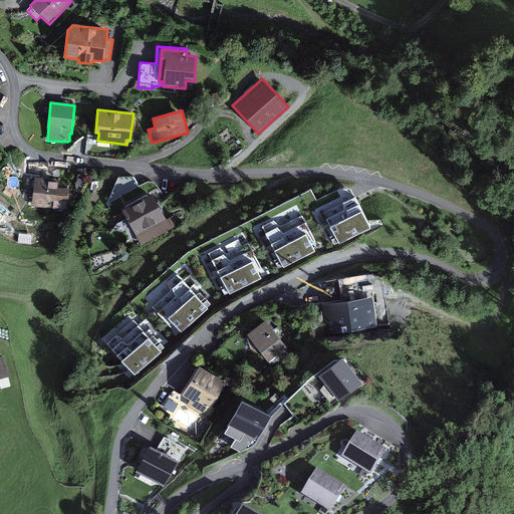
[(60,180),(35,177),(32,207),(54,208),(54,212),(68,213),(70,189),(59,188),(60,180)]
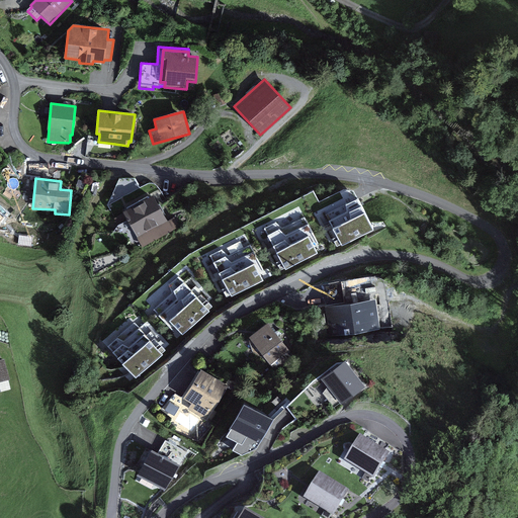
[(159,204),(154,195),(122,213),(127,222),(143,247),(179,227),(174,219),(168,222),(159,204)]
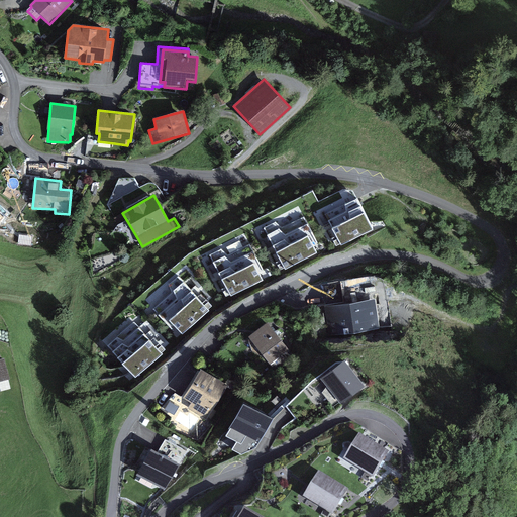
[(345,206),(357,200),(355,196),(344,202),(342,199),(322,209),(328,221),(345,212),(345,206)]
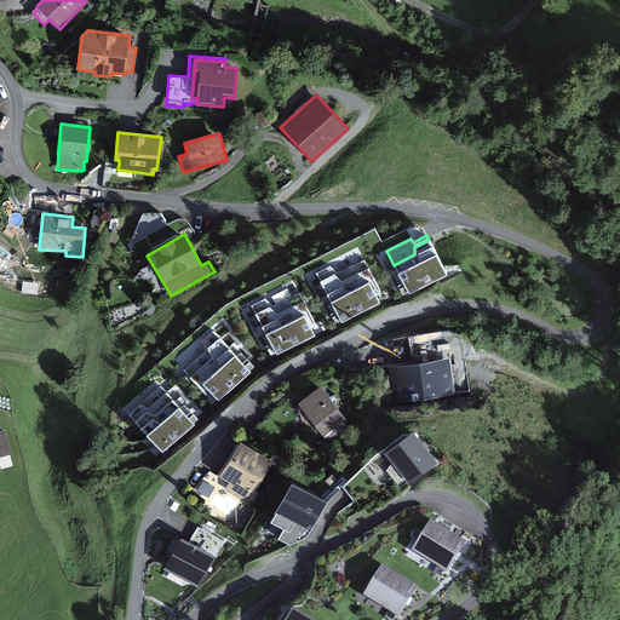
[(418,257),(434,248),(429,240),(414,247),(414,254),(394,265),(399,275),(419,265),(418,257)]
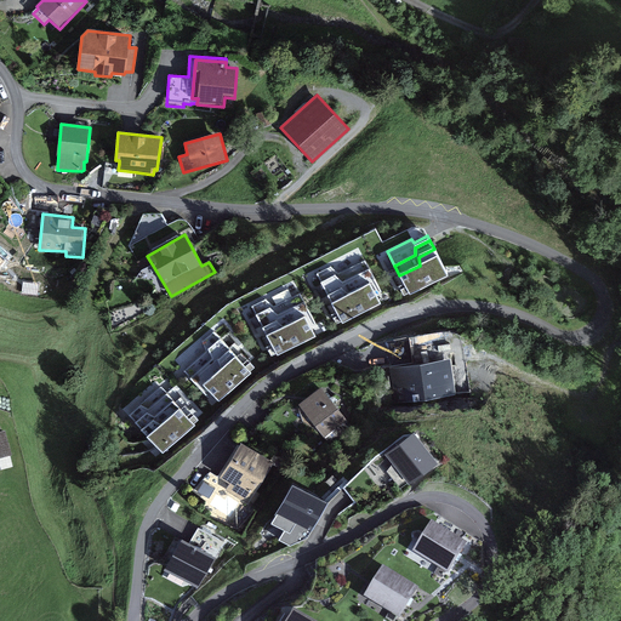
[(449,278),(434,249),(419,257),(420,266),(399,275),(396,278),(400,288),(404,285),(405,288),(400,290),(404,297),(409,295),(410,297),(449,278)]
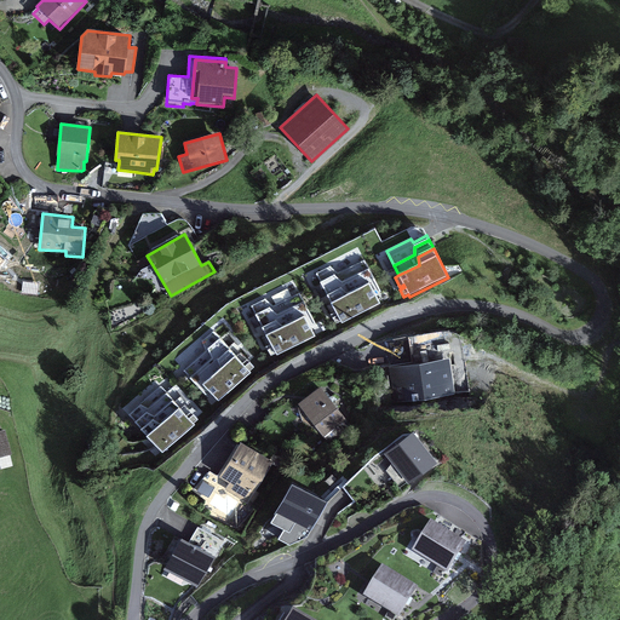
[(138,260),(137,262),(142,270),(153,265),(147,256),(138,260)]
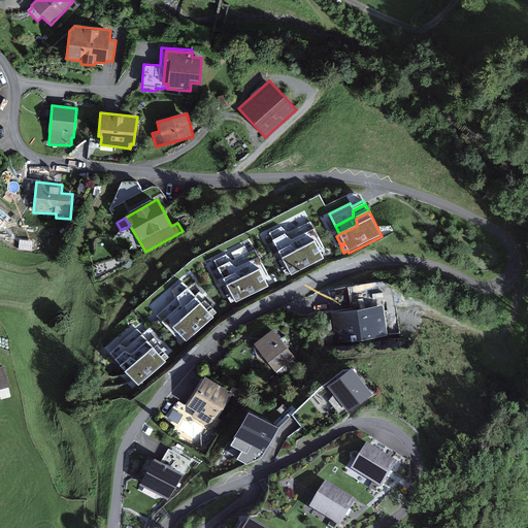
[(292,240),(316,229),(311,221),(288,233),(282,226),(268,233),(272,241),(285,234),(292,240)]
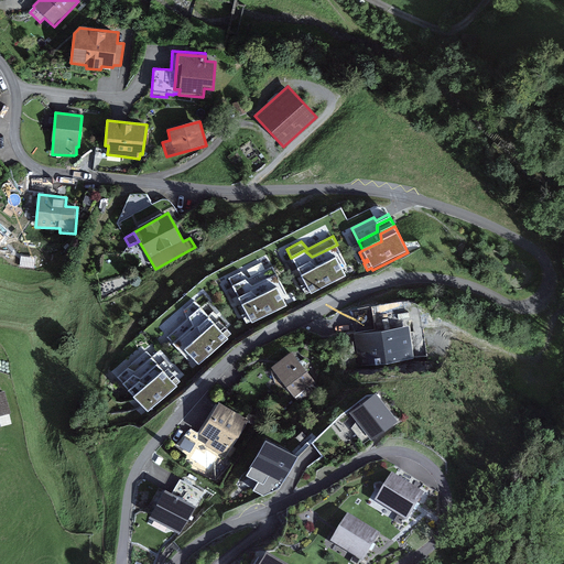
[(336,258),(343,271),(348,268),(337,245),(312,257),(304,250),(291,258),(297,269),(311,262),(317,268),(336,258)]
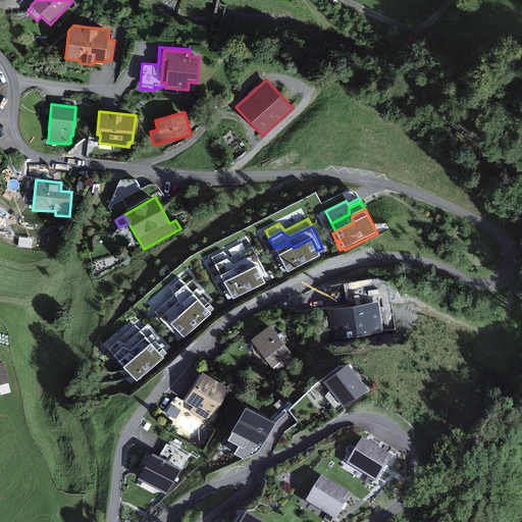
[(288,274),(320,257),(319,254),(317,251),(311,239),(294,248),(288,243),(275,249),(274,249),(282,263),(278,265),(282,274),(286,272),(288,274)]
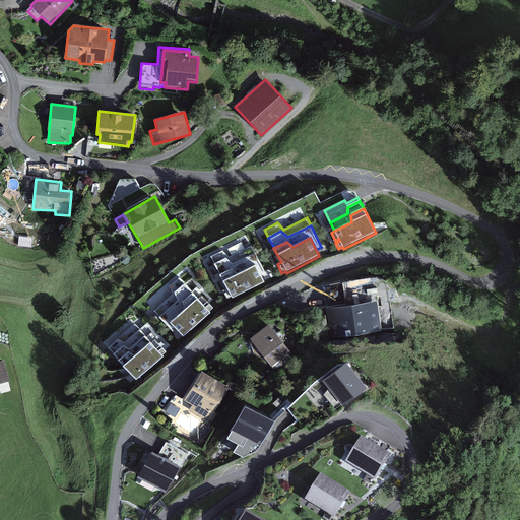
[(233,264),(255,253),(251,246),(230,257),(222,251),(210,258),(214,265),(225,259),(233,264)]
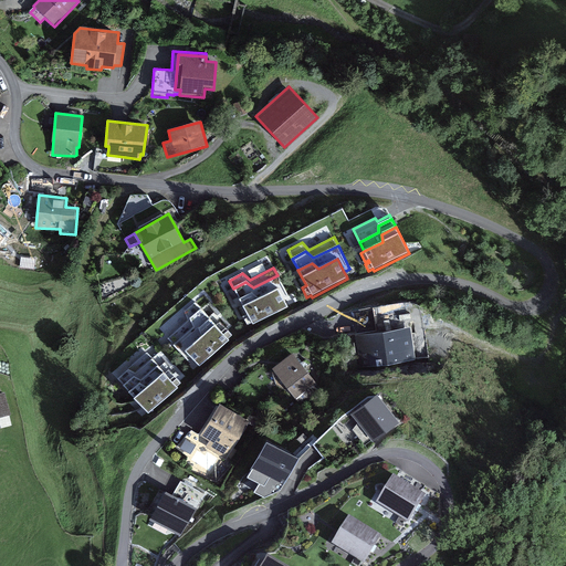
[(278,290),(284,303),(291,300),(278,275),(253,287),(245,282),(233,289),(240,301),(252,294),(259,300),(278,290)]
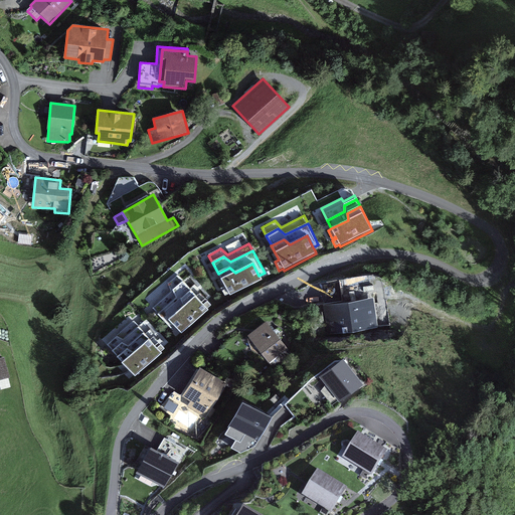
[(230,298),(262,281),(261,279),(259,276),(252,264),(235,273),(229,268),(218,274),(221,281),(218,283),(221,290),(225,288),(227,291),(223,293),(224,296),(225,298),(229,296),(230,298)]
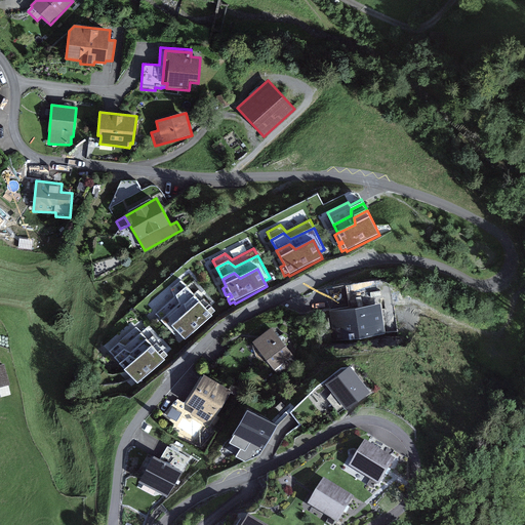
[(346,282),(349,303),(355,303),(381,301),(386,334),(398,333),(392,286),(378,277),(346,282)]
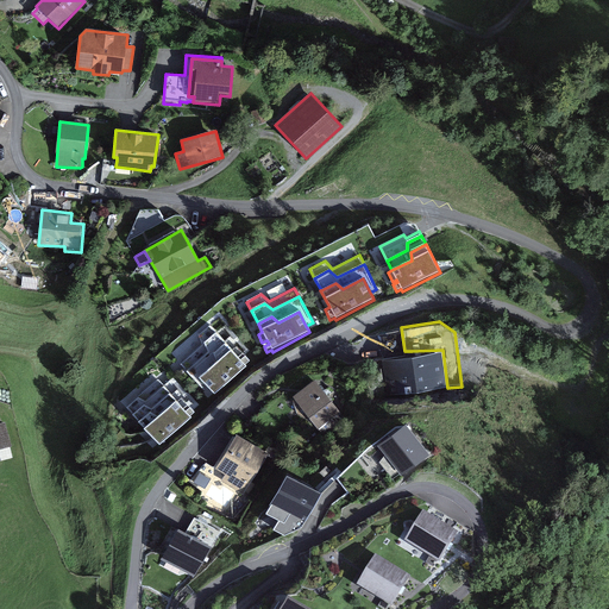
[(203,344),(217,333),(211,326),(199,336),(202,346),(180,365),(186,372),(208,353),(203,344)]
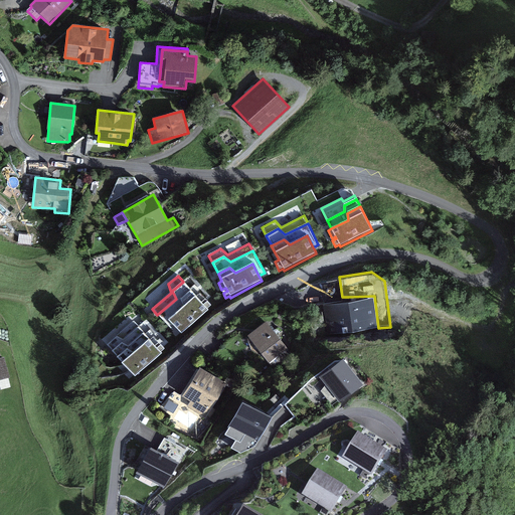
[(180,300),(191,292),(183,282),(172,291),(176,299),(157,315),(172,332),(176,329),(169,320),(183,308),(180,300)]
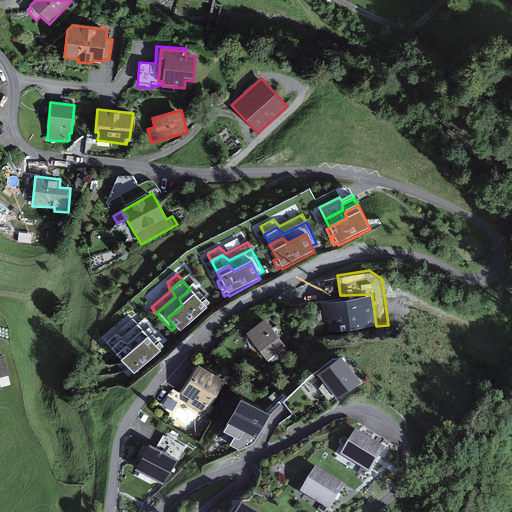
[(181,334),(208,310),(206,308),(210,305),(206,301),(202,304),(190,290),(179,298),(182,306),(168,318),(175,327),(181,334)]
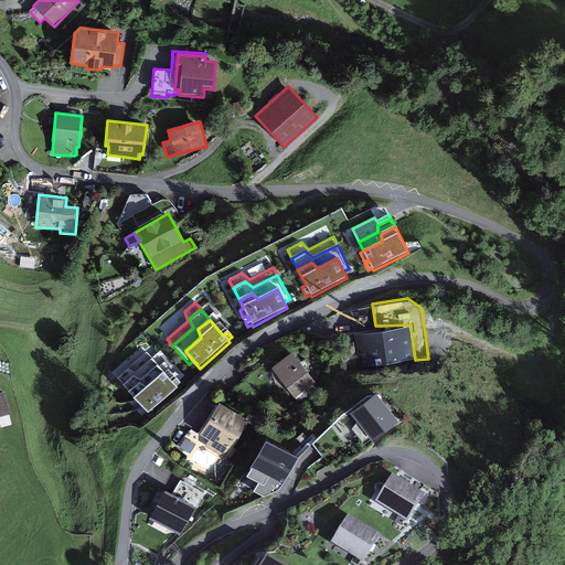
[(373,327),(355,331),(359,368),(415,361),(415,360),(411,324),(382,326),(375,326),(373,327)]
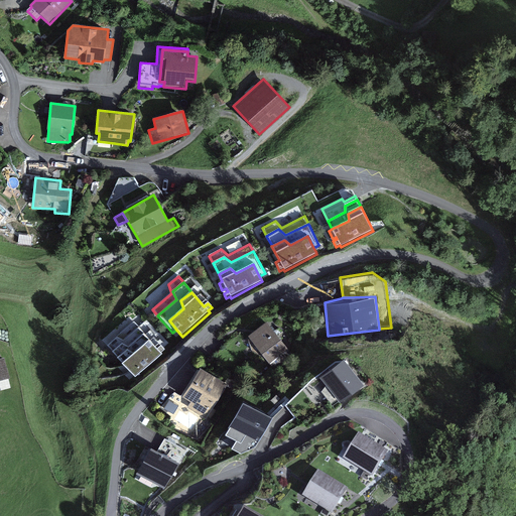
[(288,347),(267,318),(248,333),(269,361),(288,347)]
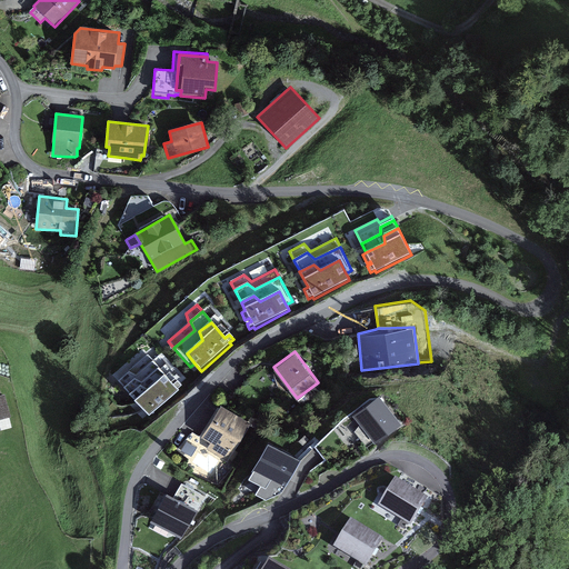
[(137,377),(153,362),(148,355),(135,367),(122,377),(123,377),(129,372),(137,377)]
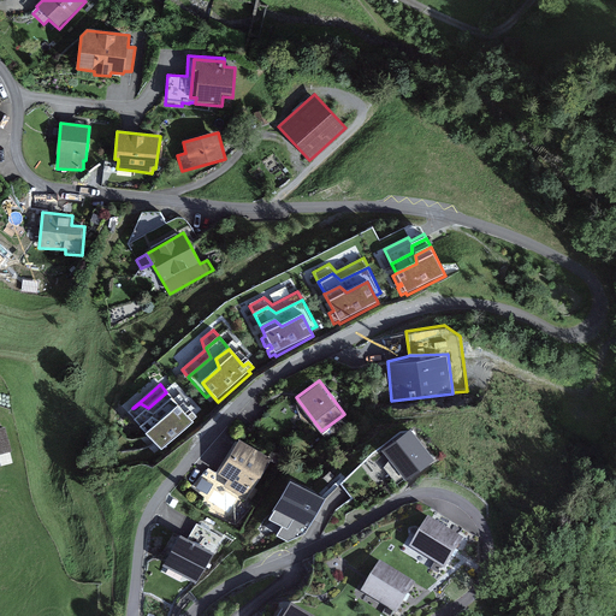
[(154,415),(172,400),(166,392),(148,408),(140,403),(134,408),(128,414),(134,421),(146,412),(154,415)]
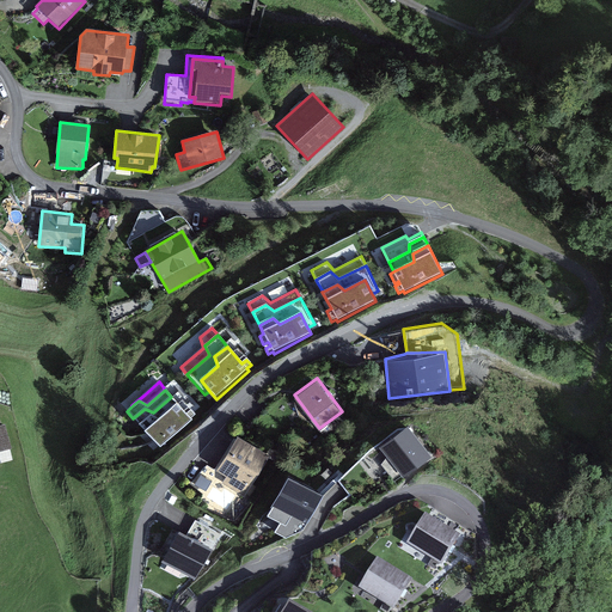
[(159,421),(177,405),(178,404),(171,397),(153,412),(145,409),(133,418),(140,427),(151,417),(159,421)]
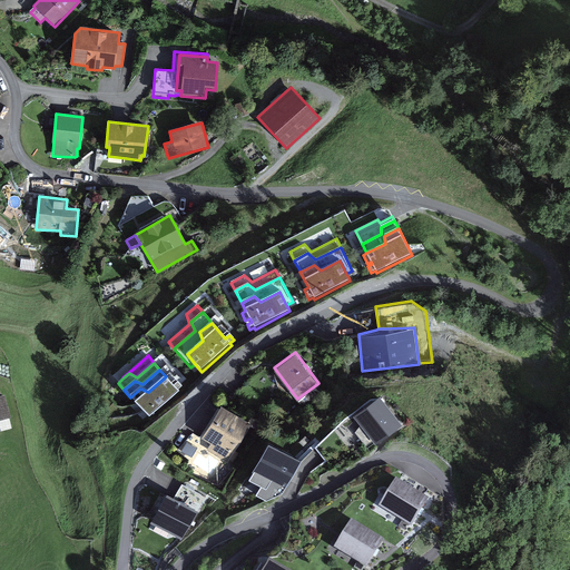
[(149,419),(179,392),(177,390),(180,386),(176,381),(172,385),(165,377),(148,392),(140,389),(130,397),(149,419)]
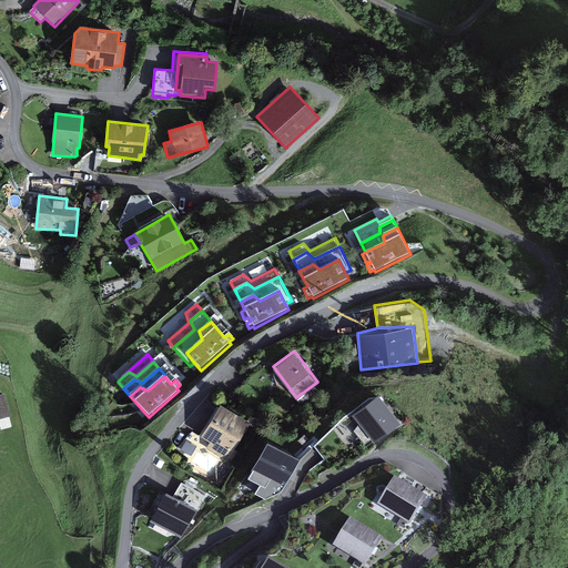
[(0,428),(12,426),(4,391),(0,392),(0,428)]
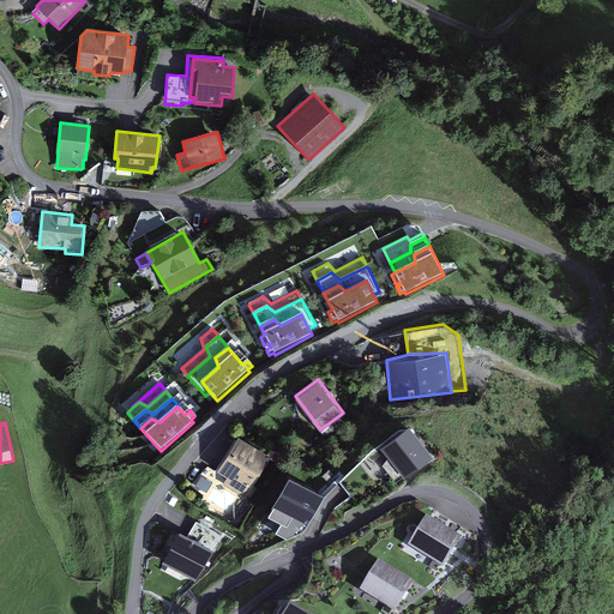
[(409,422),(380,444),(389,456),(383,464),(396,481),(403,476),(405,477),(434,457),(409,422)]
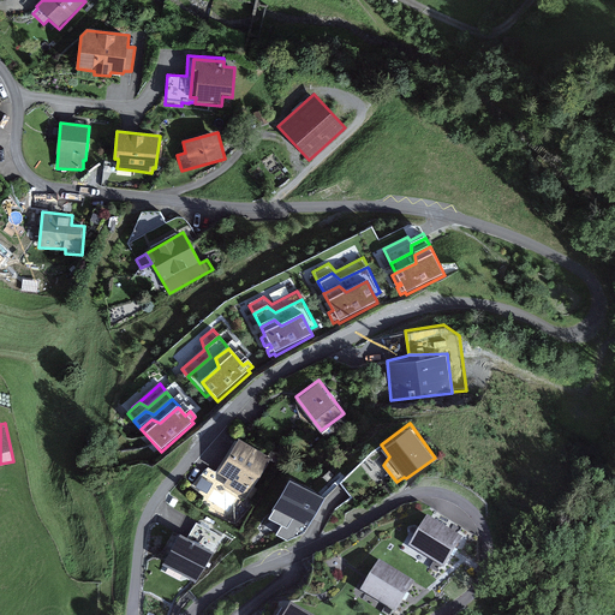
[(270,454),(238,434),(216,469),(230,476),(225,483),(243,496),(270,454)]
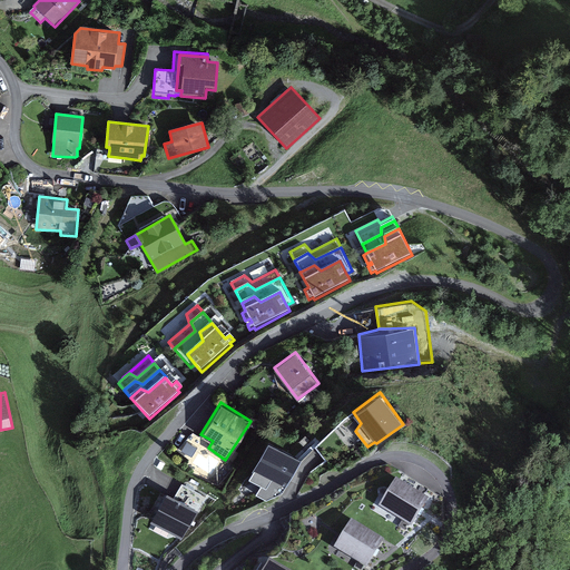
[(303,459),(268,439),(252,465),(254,467),(249,475),(252,481),(259,485),(254,494),(265,501),(283,492),(303,459)]
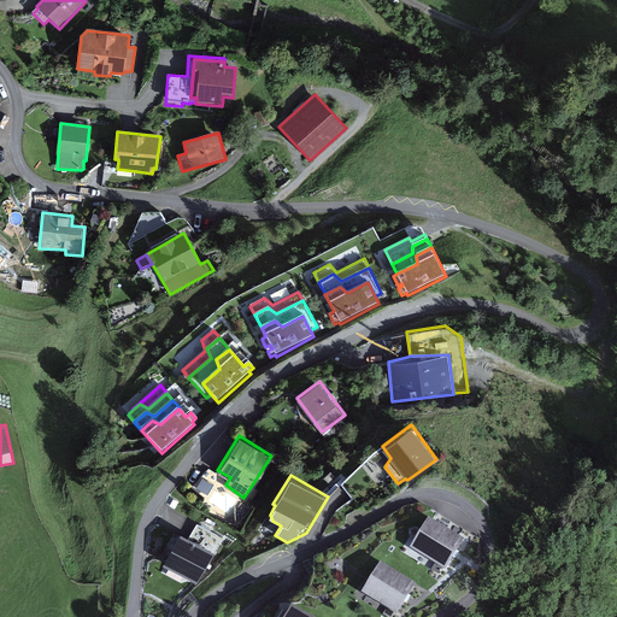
[(207,493),(213,483),(203,476),(197,486),(207,493)]
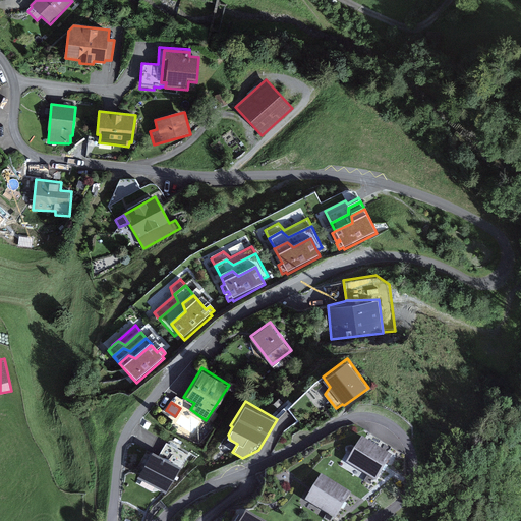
[(393,454),(362,436),(346,462),(368,475),(364,480),(371,484),(374,480),(377,481),(393,454)]
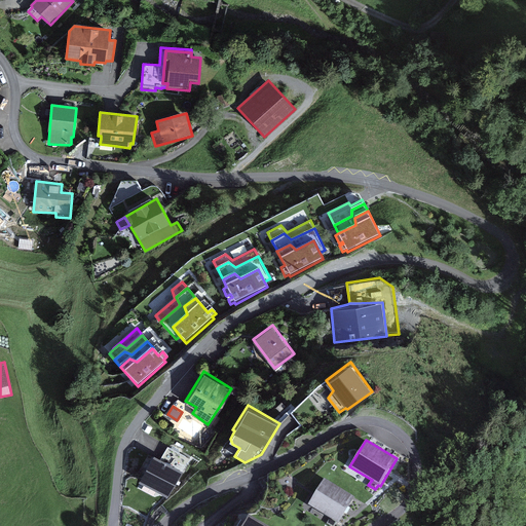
[(161,456),(154,452),(139,479),(143,481),(141,485),(153,491),(155,488),(168,495),(184,470),(181,467),(161,456)]
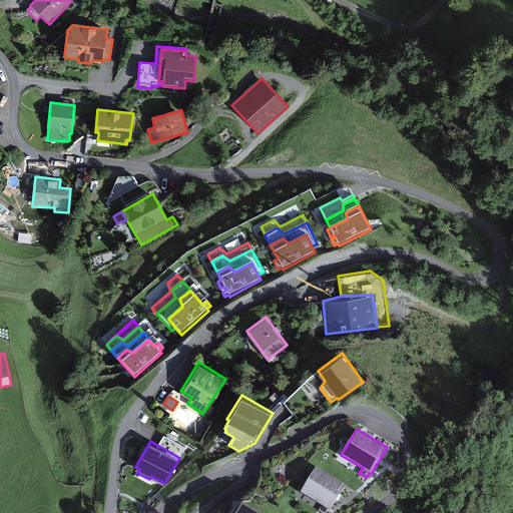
[(348,485),(317,466),(301,492),(322,505),(319,510),(323,512),(326,512),(329,509),(331,510),(337,500),(339,501),(348,485)]
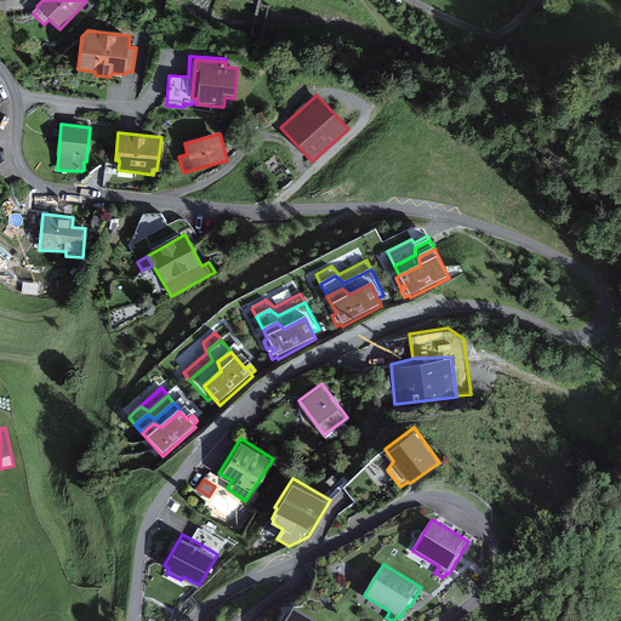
[(315,620),(294,609),(290,616),(286,620),(315,620)]
